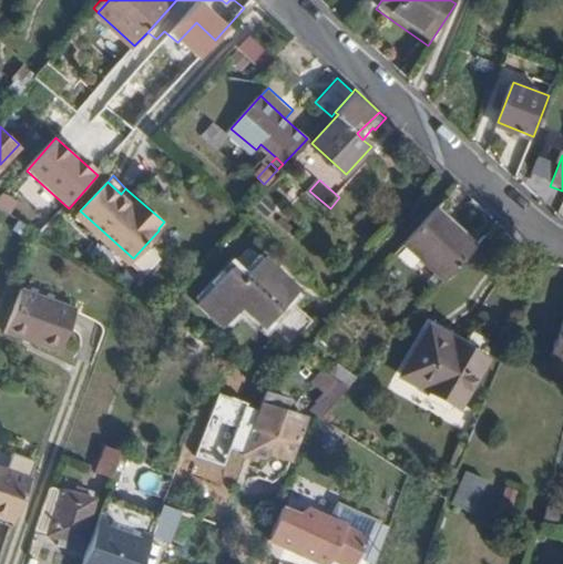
[(436,208),(393,255),(410,270),(420,260),(444,282),(477,246),(436,208)]
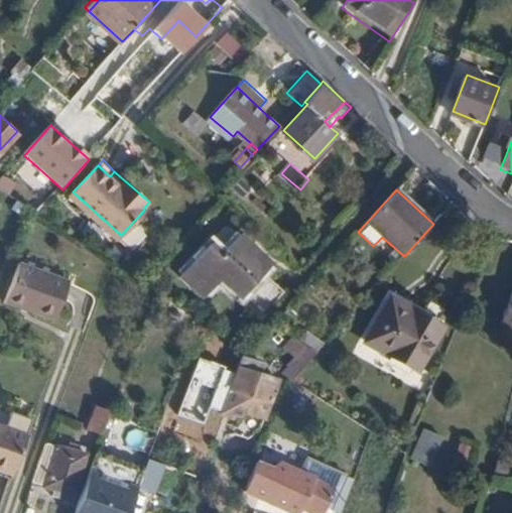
[(209,243),(181,274),(205,295),(222,276),(264,314),(285,292),(266,273),(273,265),(241,235),(222,255),(209,243)]
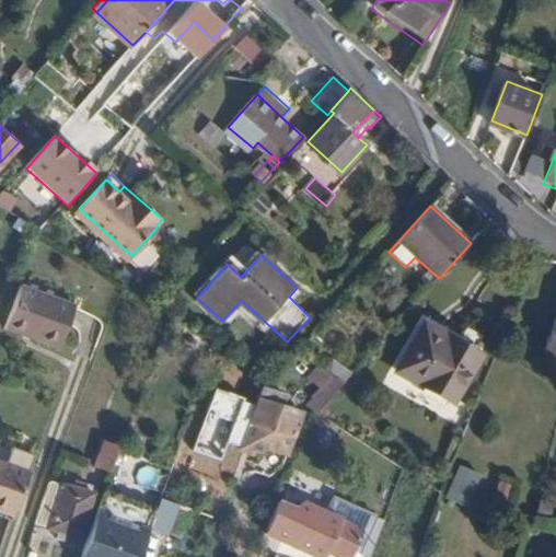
[(21,283),(8,323),(38,333),(36,337),(59,346),(76,302),(21,283)]
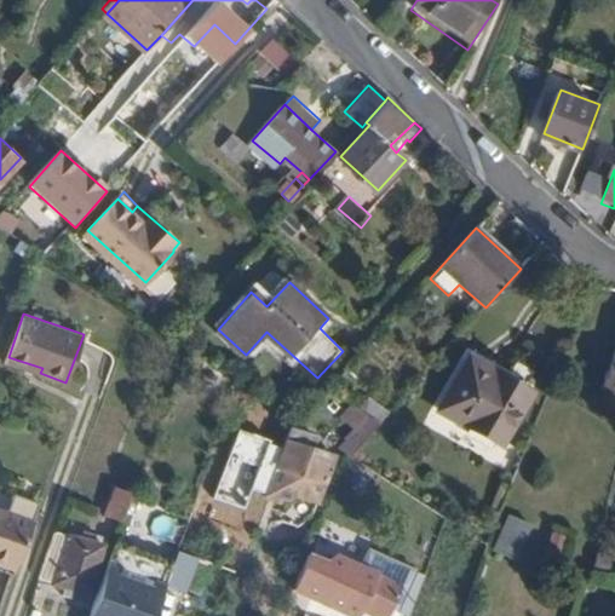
[(469,358),(441,412),(503,444),(530,392),(469,358)]
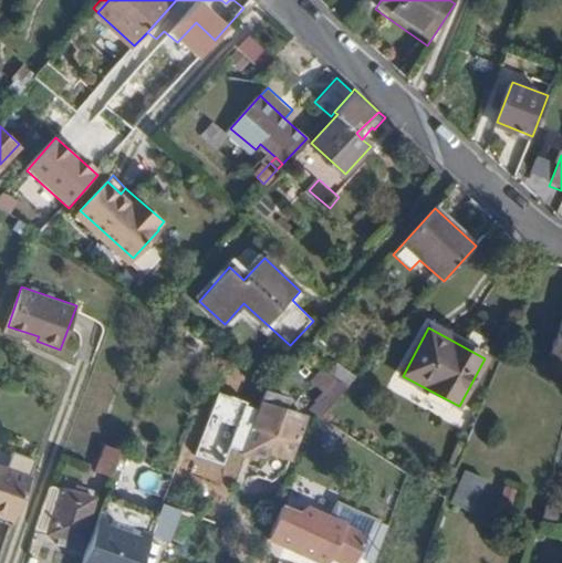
[(343,364),(332,376),(347,386),(357,377),(343,364)]
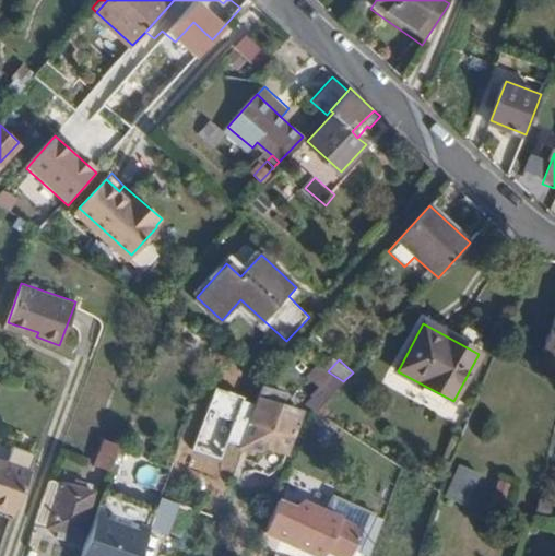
[(328,371),(317,365),(309,377),(319,383),(328,371)]
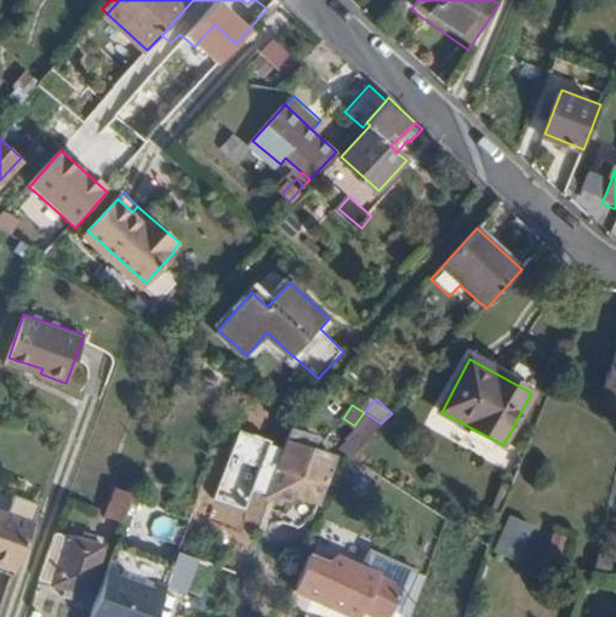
[(338,444),(346,450),(354,455),(381,423),(364,412),(354,426),(338,444)]
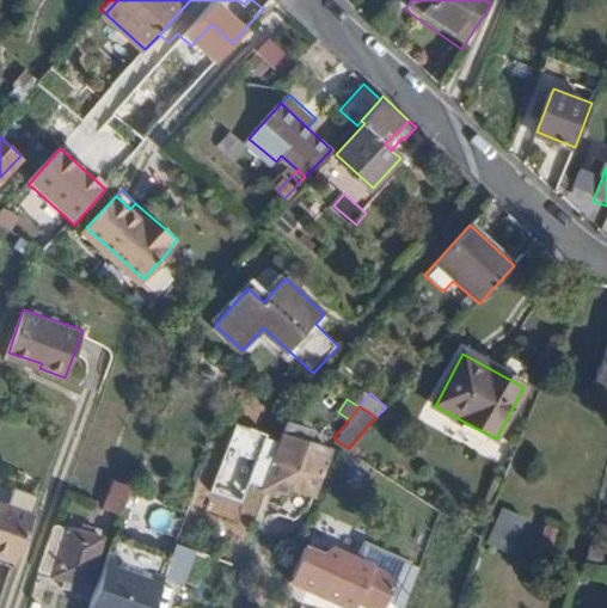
[(273,486),(286,490),(292,491),(296,487),(317,496),(332,448),(322,443),(322,437),(311,434),(311,429),(288,422),(265,489),(269,489),(273,486)]
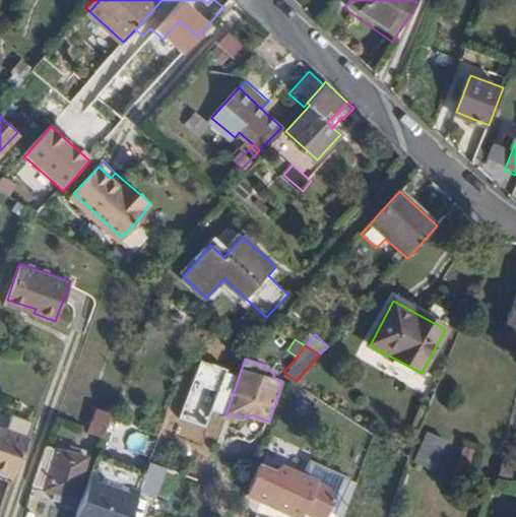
[(87,430),(106,437),(114,411),(95,405),(87,430)]
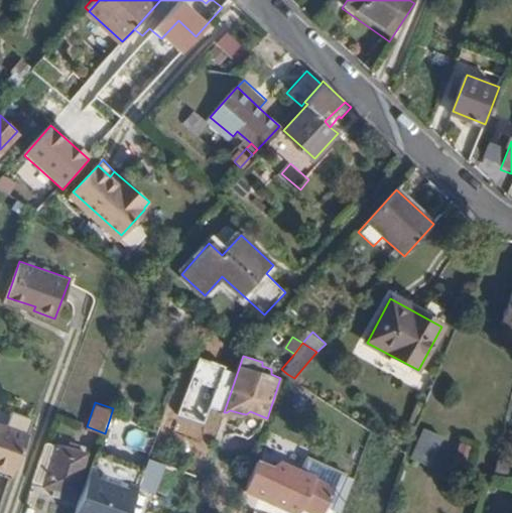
[(0,468),(15,474),(30,434),(16,429),(0,422),(0,468)]
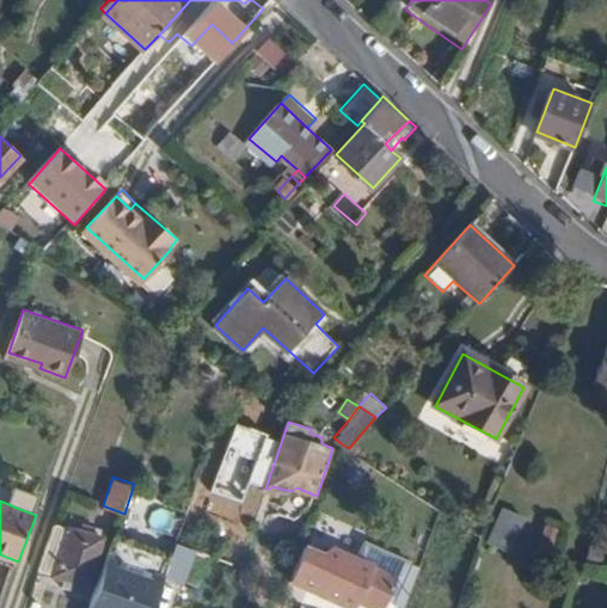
[(506,508),(491,542),(513,552),(526,517),(506,508)]
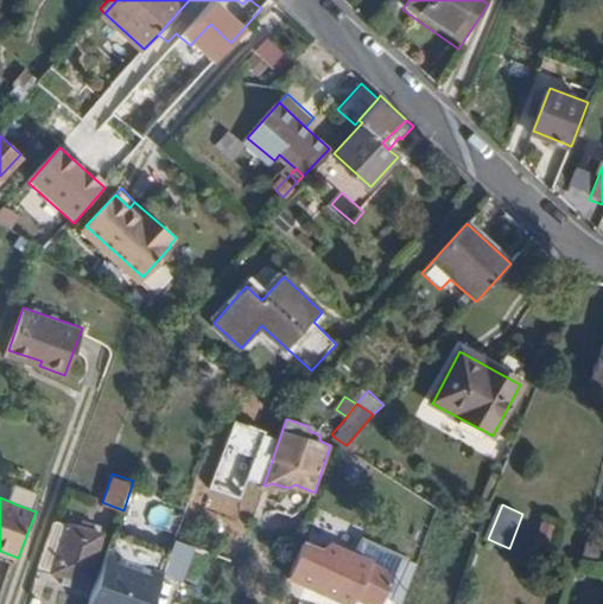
[(58,519),(42,565),(89,578),(102,532),(58,519)]
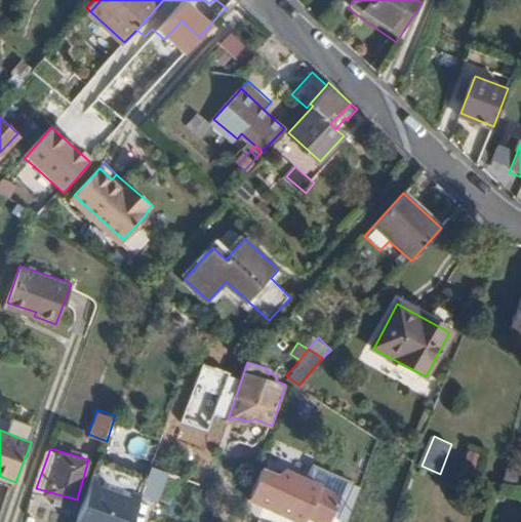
[(99,462),(77,521),(132,521),(148,480),(99,462)]
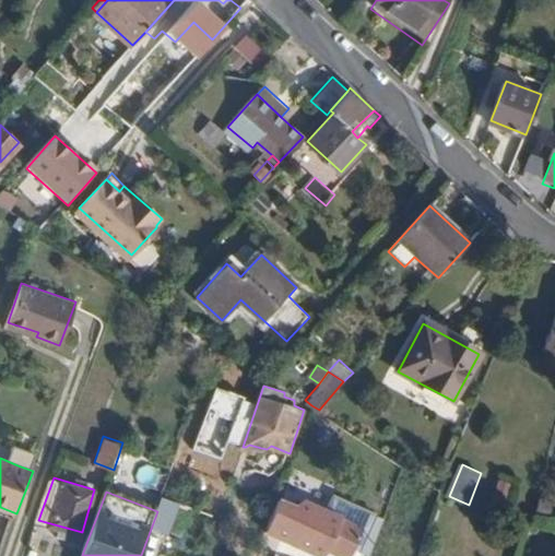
[(278,496),(267,529),(294,541),(310,507),(295,500),(290,503),(282,499),(278,496)]
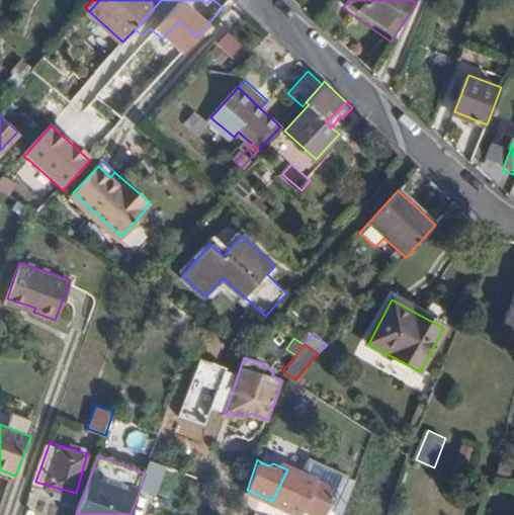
[(287,469),(272,501),(273,502),(287,509),(291,501),(305,508),(319,514),(326,514),(339,487),(319,478),(317,483),(305,477),(287,469)]
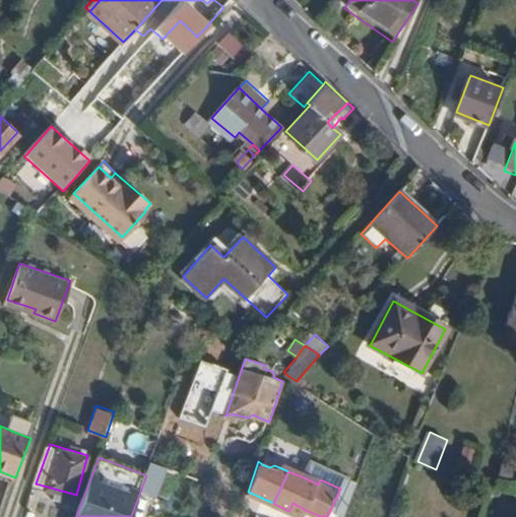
[(308,474),(306,478),(318,485),(320,479),(308,474)]
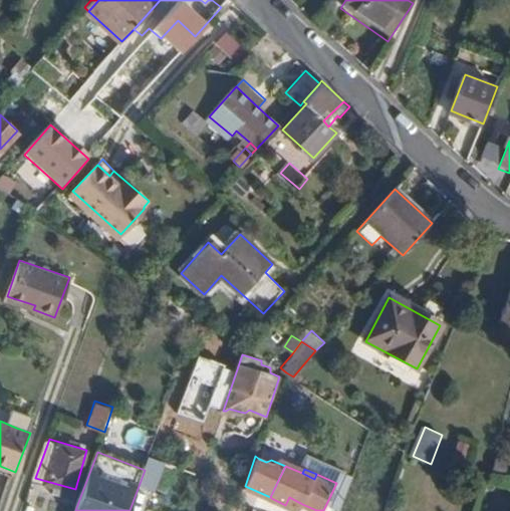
[(374,510),(386,510),(390,499),(381,495),(374,510)]
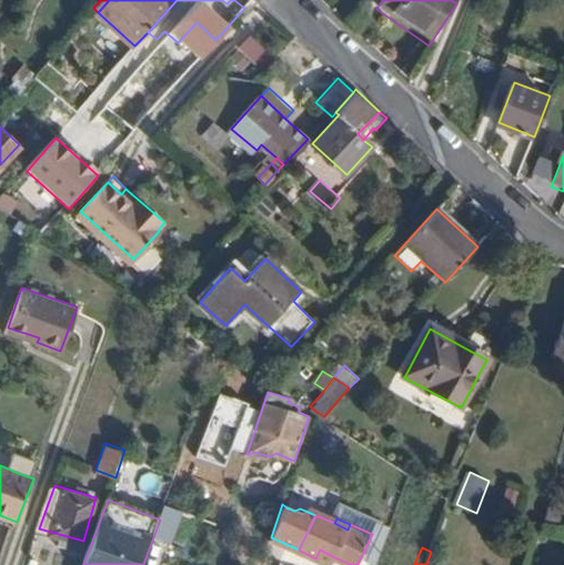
[(320,550),(315,558),(331,564),(334,557),(320,550)]
